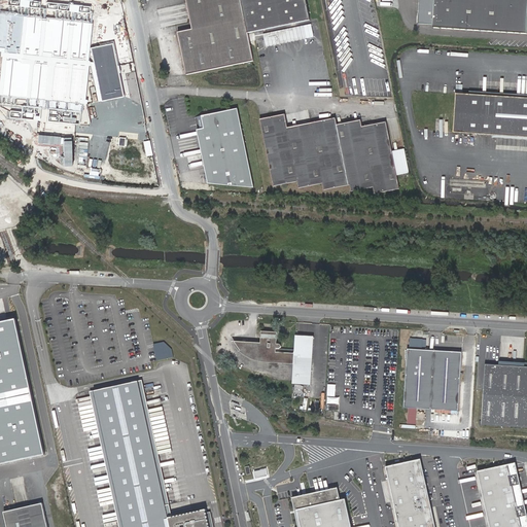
[(305,0),(186,0),(191,26),(176,29),(185,72),(251,59),(246,34),(310,21),(305,0)]
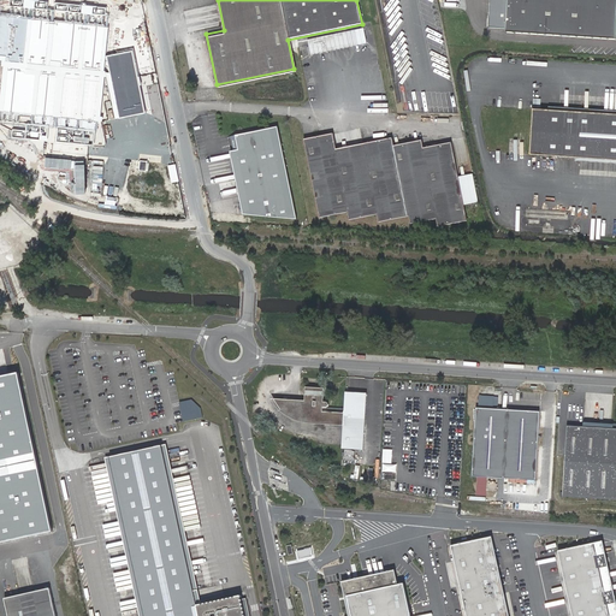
[(615,0),(508,0),(507,33),(615,40),(615,0)]
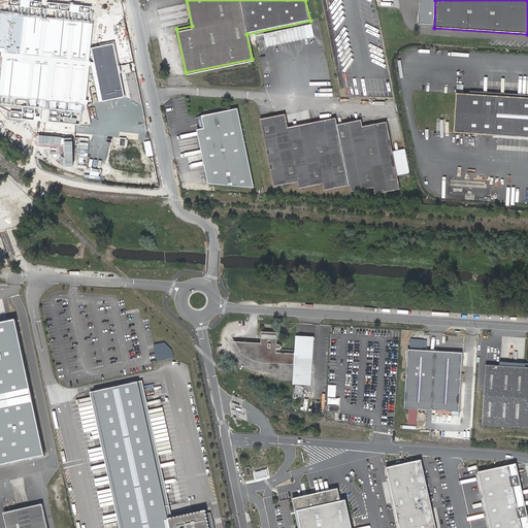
[(126,96),(116,41),(91,46),(94,62),(91,62),(91,61),(88,61),(92,23),(0,11),(0,48),(3,50),(0,73),(0,106),(9,111),(9,118),(39,121),(41,101),(51,102),(47,121),(79,125),(83,103),(86,103),(90,66),(95,66),(101,101),(126,96)]
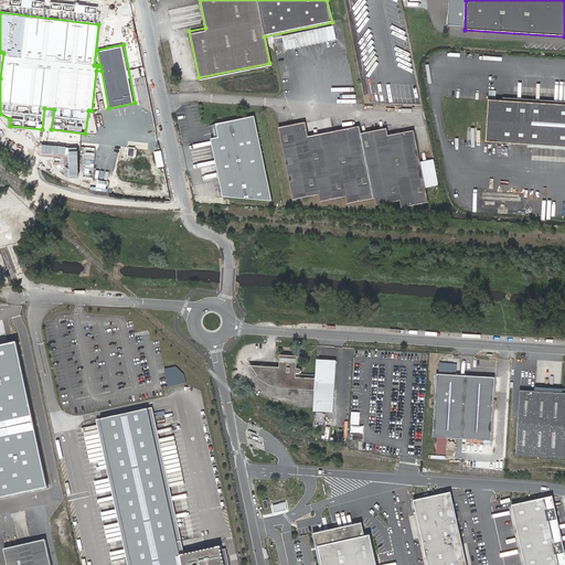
[(327,42),(324,28),(280,38),(284,52),(327,42)]
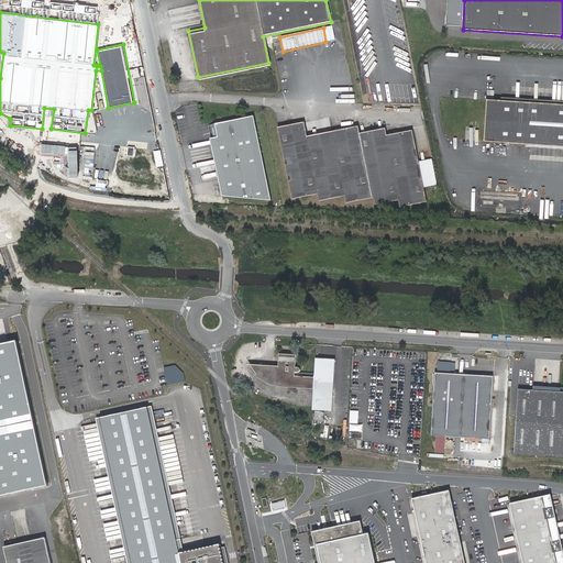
[(562,103),(487,99),(484,141),(562,146),(562,103)]
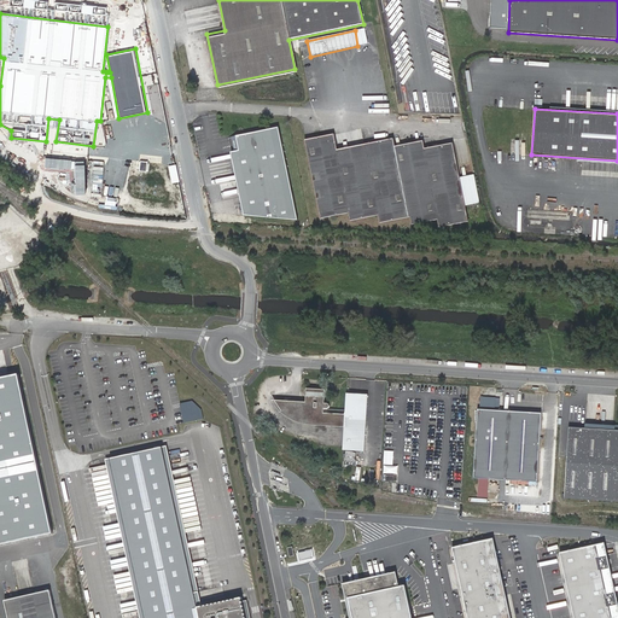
[(299,221),(280,128),(237,138),(237,139),(239,151),(234,152),(248,219),(299,221)]
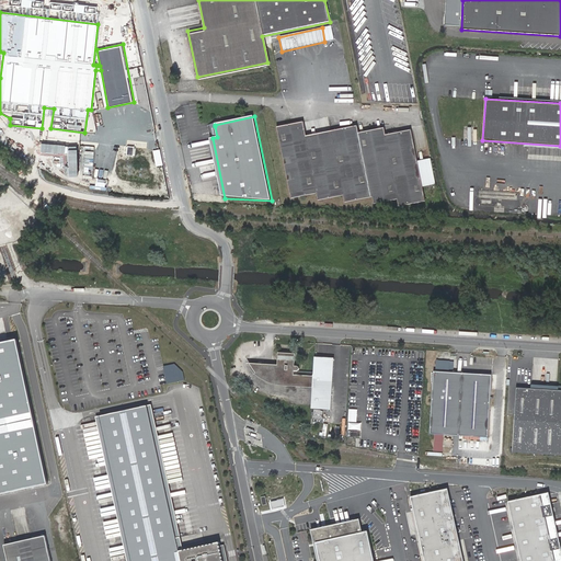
[(398,205),(424,199),(409,128),(385,134),(382,126),(357,130),(356,125),(331,130),(329,124),(304,129),(301,123),(276,128),(290,198),(318,193),(319,199),(344,194),(346,201),(371,195),(373,202),(396,198),(398,205)]
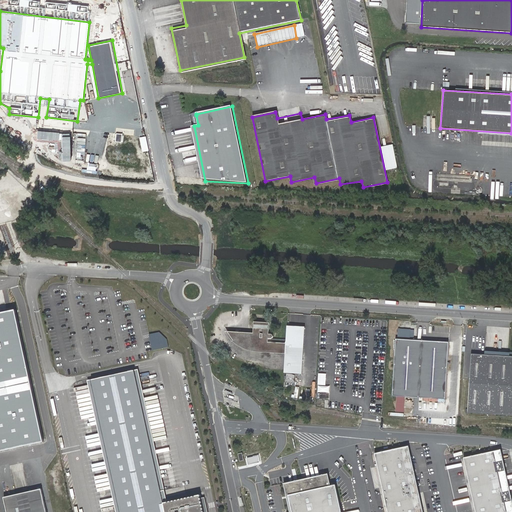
[(147,136),(139,138),(142,151),(149,150),(147,136)]
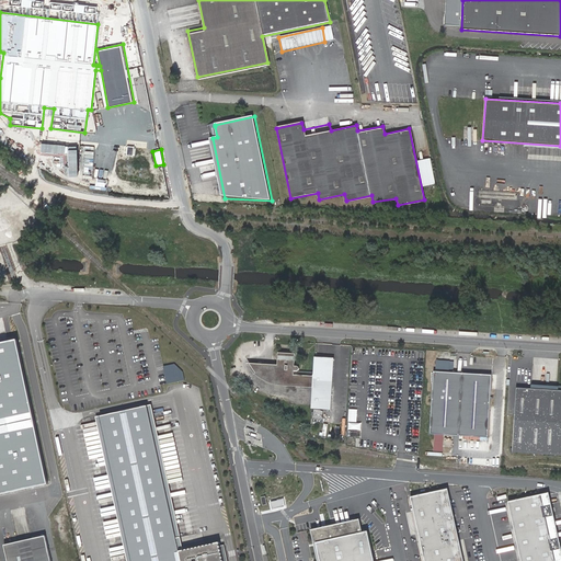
[(275,364),(260,363),(253,370),(261,376),(267,379),(272,381),(279,384),(283,384),(283,385),(309,386),(308,408),(327,410),(331,357),(312,356),(310,374),(292,371),(292,369),(296,369),(297,368),(298,367),(297,366),(296,365),(294,364),(292,364),(293,352),(275,351),(275,364)]
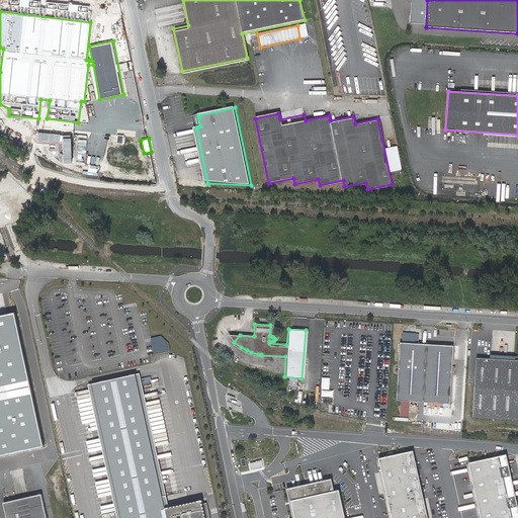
[(415,333),(403,333),(403,341),(414,341),(415,333)]
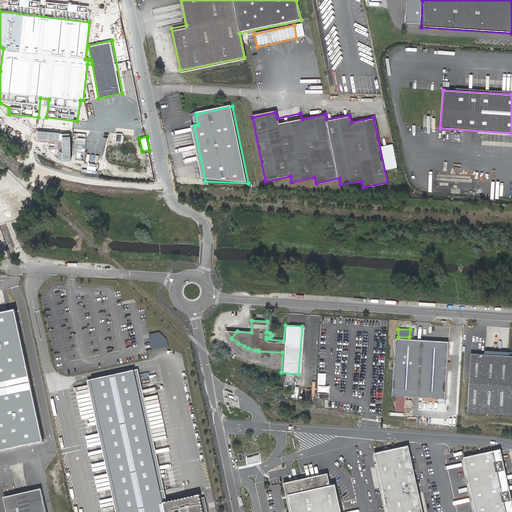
[(164,331),(149,334),(153,350),(167,347),(164,331)]
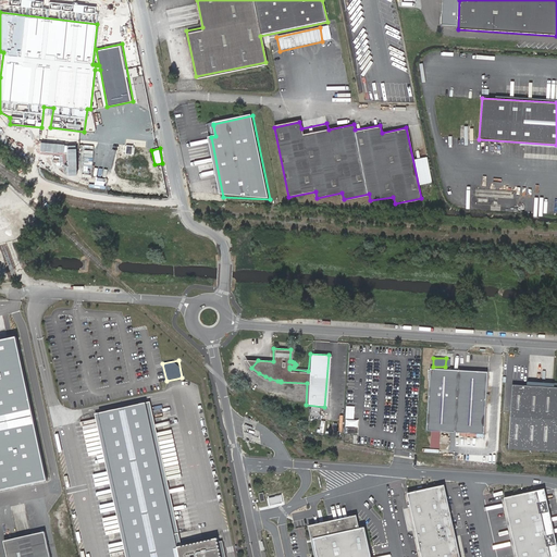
[(484,433),(487,372),(431,369),(428,430),(484,433)]
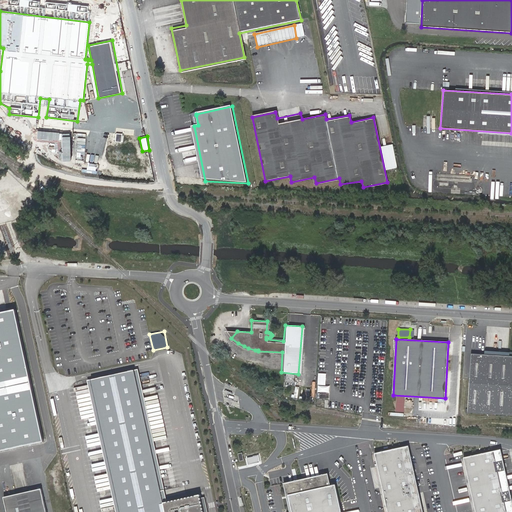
[(511,356),(470,354),(468,412),(511,414),(511,356)]
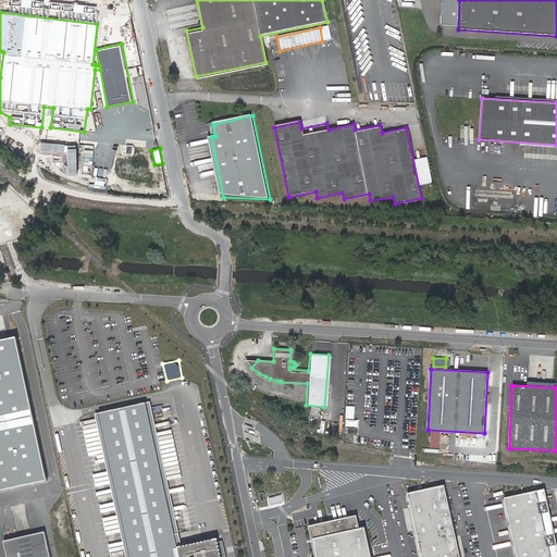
[(97,413),(128,556),(220,556),(217,539),(176,547),(144,403),(97,413)]
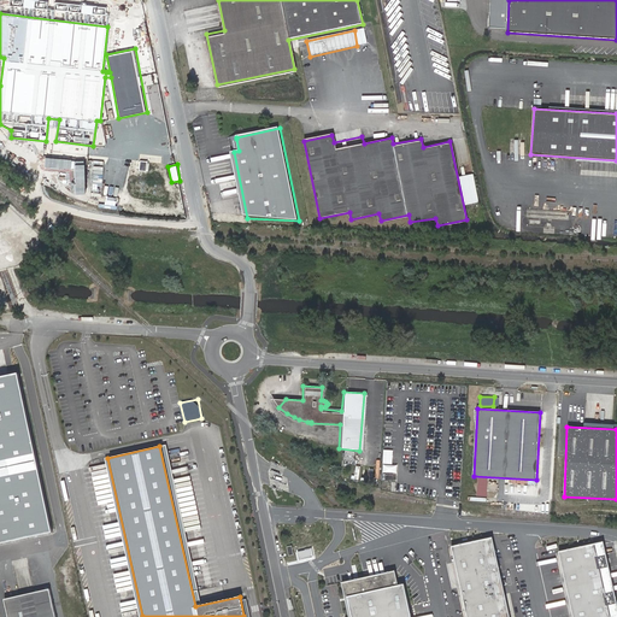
[(488,477),(479,477),(477,495),(487,497),(488,477)]
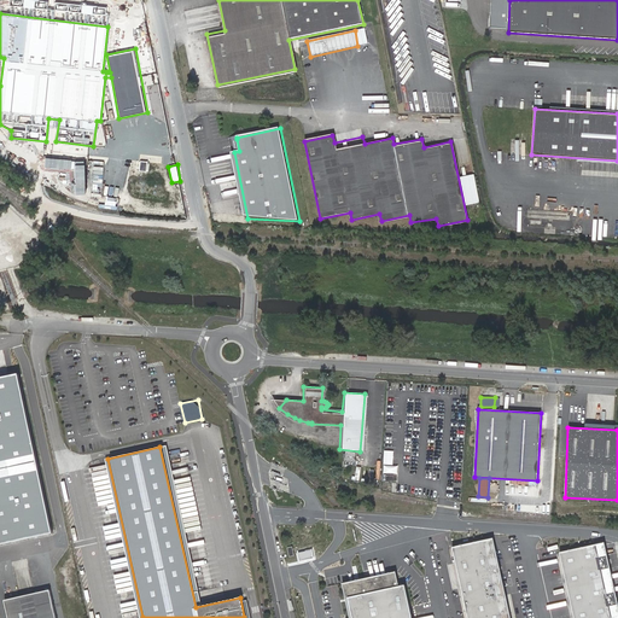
[(508,617),(490,538),(448,549),(464,617),(508,617)]
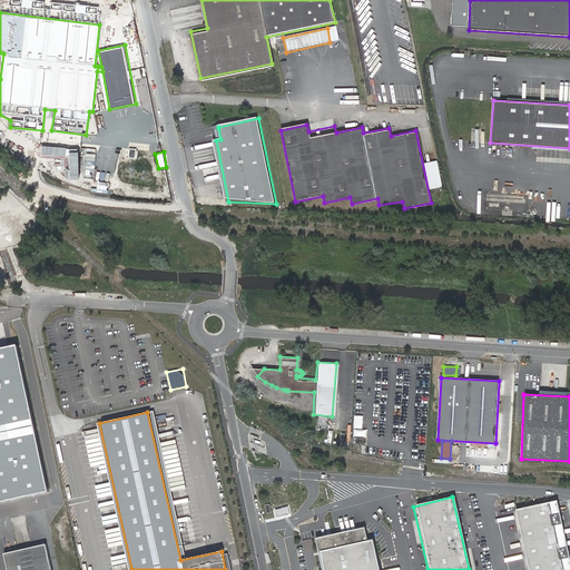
[(569,569),(569,566),(556,501),(513,511),(526,569),(569,569)]
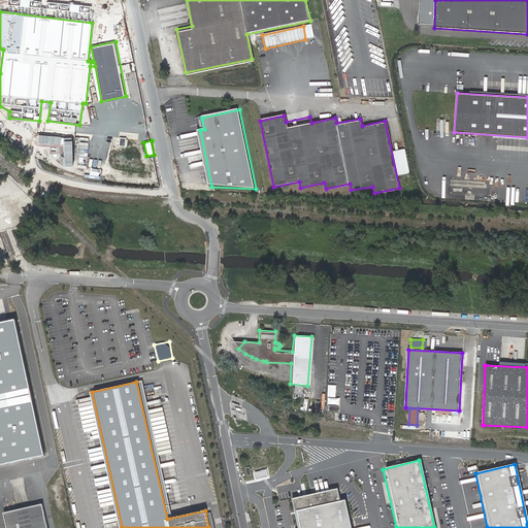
[(299,527),(352,527),(345,500),(340,501),(338,489),(293,498),(299,527)]
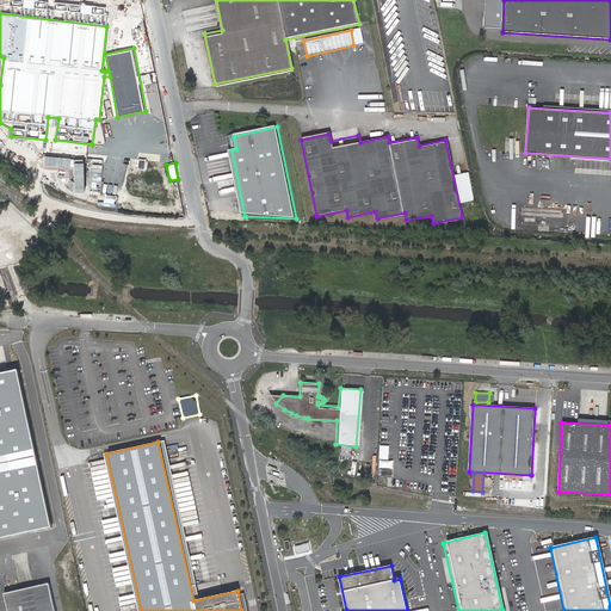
[(56,610),(50,585),(7,596),(10,610),(56,610)]
